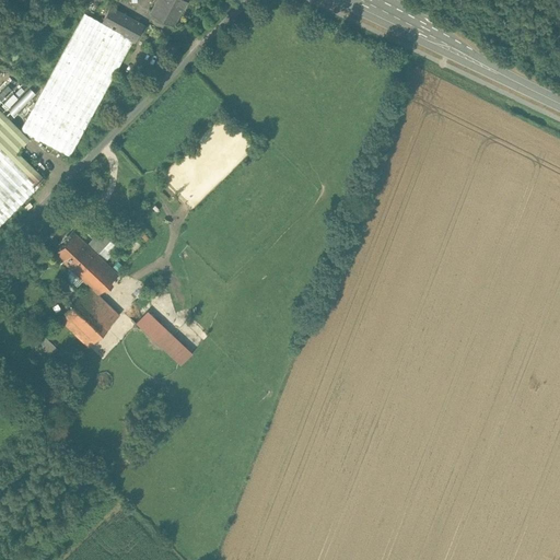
[(183,8),(168,0),(156,0),(151,11),(174,23),(183,8)]
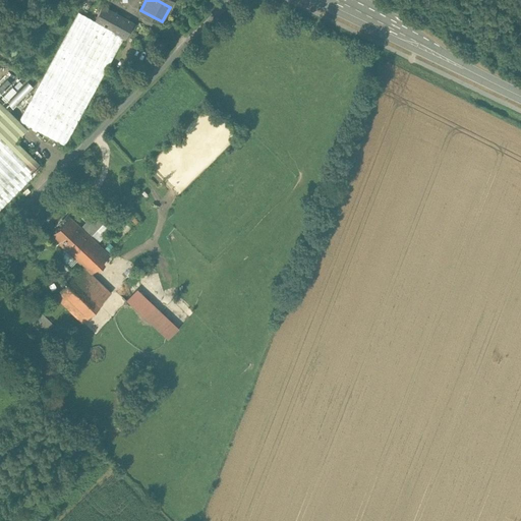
[(133,22),(103,6),(95,20),(114,31),(113,33),(123,38),(124,39),(133,22)]
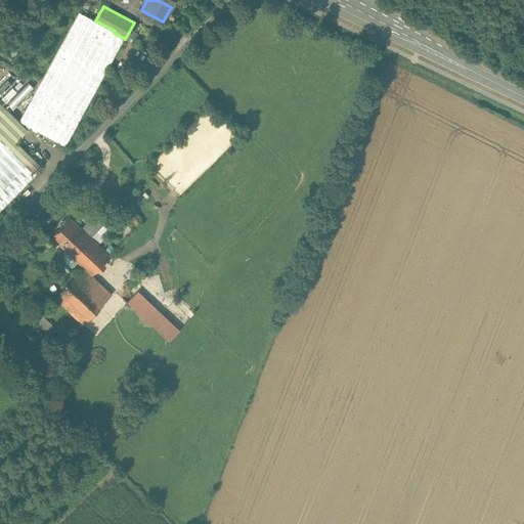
[(79,11),(19,121),(30,127),(66,145),(124,38),(114,33),(115,31),(95,20),(79,11)]
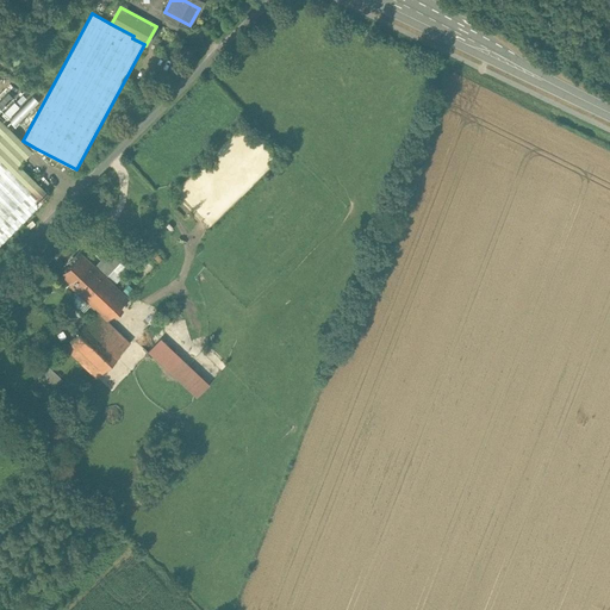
[(18,123),(39,100),(33,94),(12,118),(18,123)]
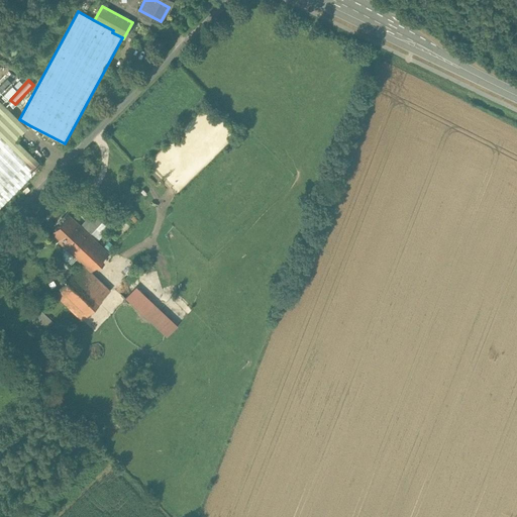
[(19,119),(0,100),(0,206),(41,165),(16,138),(29,125),(19,119)]
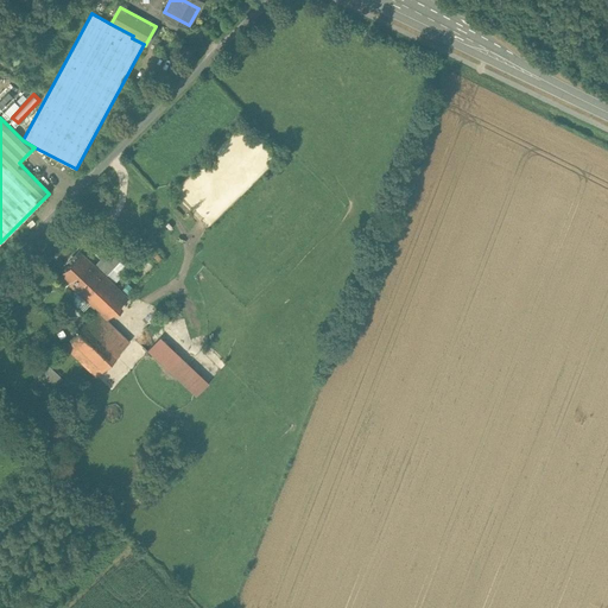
[(94,267),(103,276),(125,253),(115,244),(94,267)]
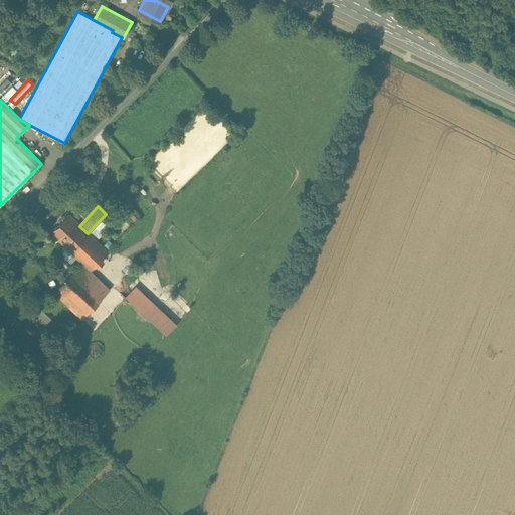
[(88,233),(95,240),(120,215),(112,208),(106,214),(88,233)]
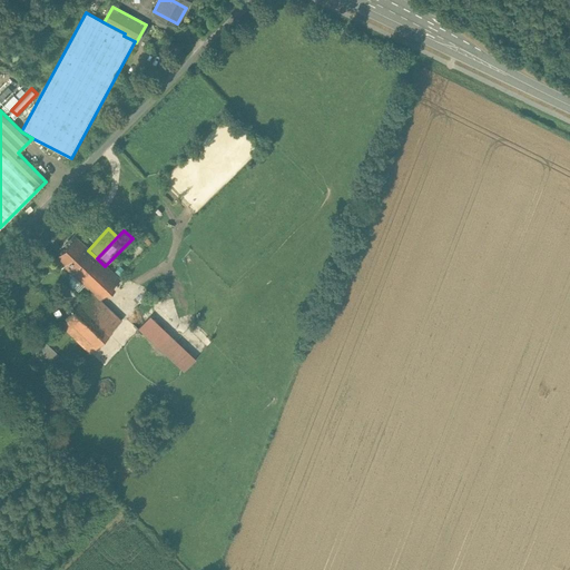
[(88,251),(76,238),(58,257),(78,277),(97,258),(88,251)]
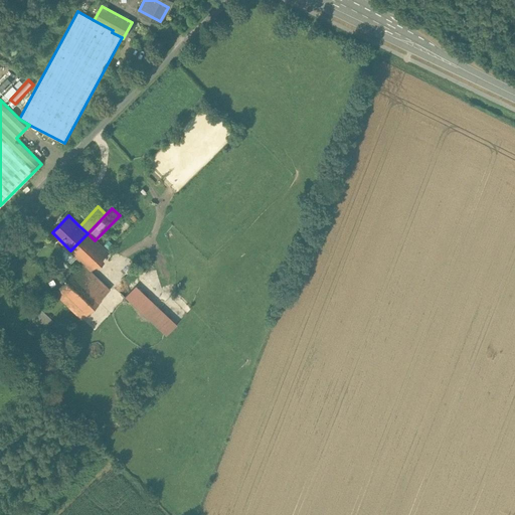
[(88,233),(70,250),(75,254),(74,256),(78,262),(80,260),(97,242),(95,240),(88,233)]
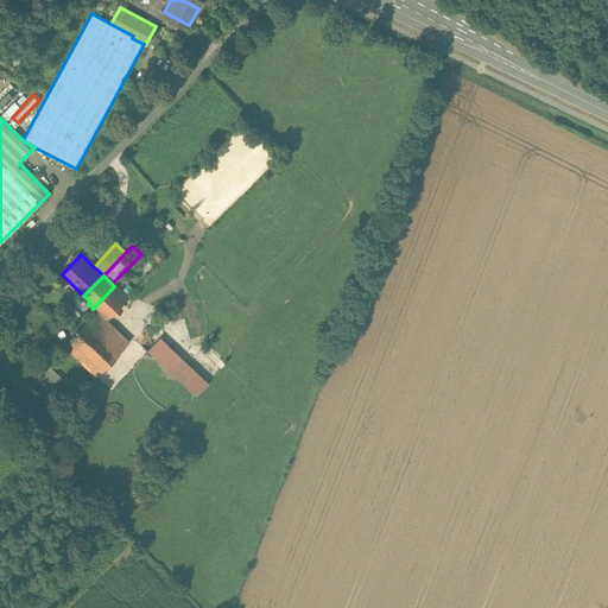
[(114,286),(95,306),(97,309),(106,316),(128,293),(118,284),(114,286)]
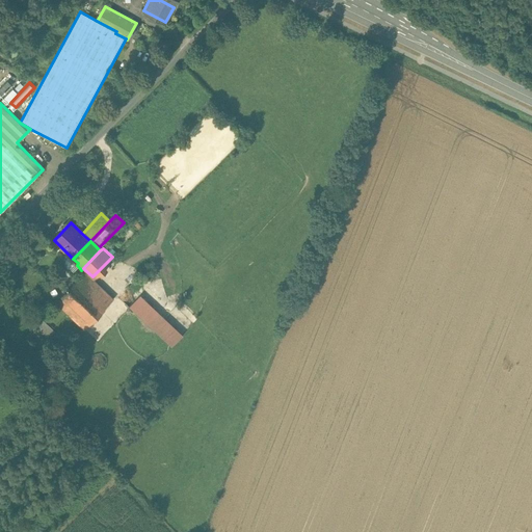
[(92,276),(85,270),(55,300),(83,327),(113,296),(92,276)]
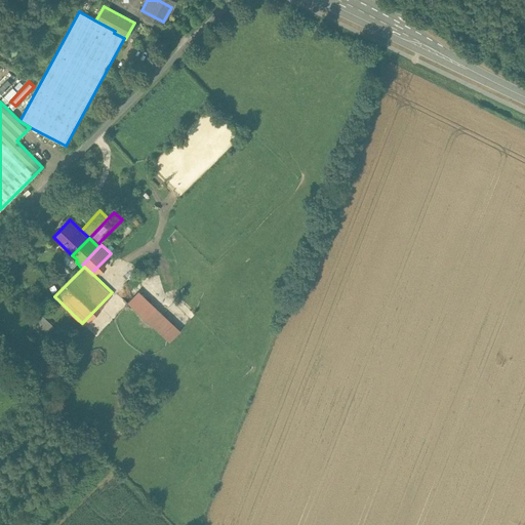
[(138,289),(127,301),(169,342),(180,330),(138,289)]
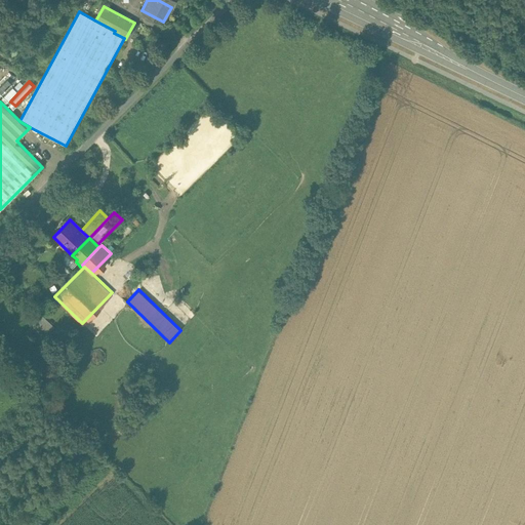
[(45,331),(52,325),(41,314),(35,321),(45,331)]
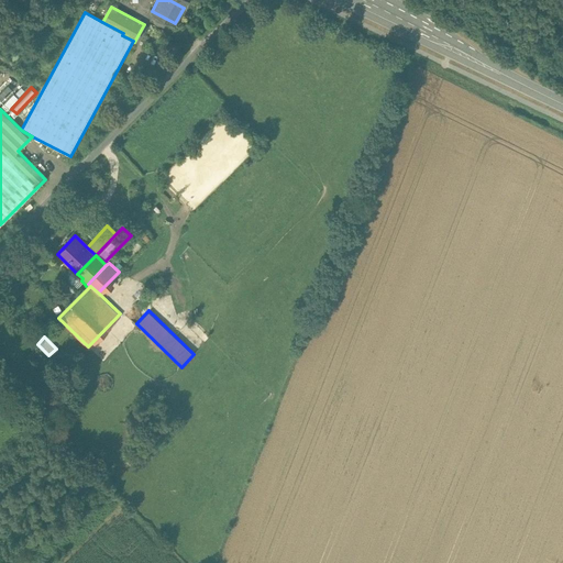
All buildings are outlined.
